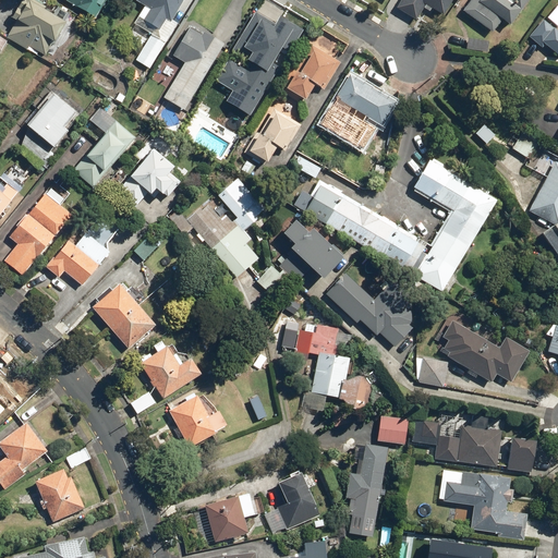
[(31,0),(24,12),(17,9),(13,17),(16,20),(8,35),(47,57),(68,20),(32,0),(31,0)]
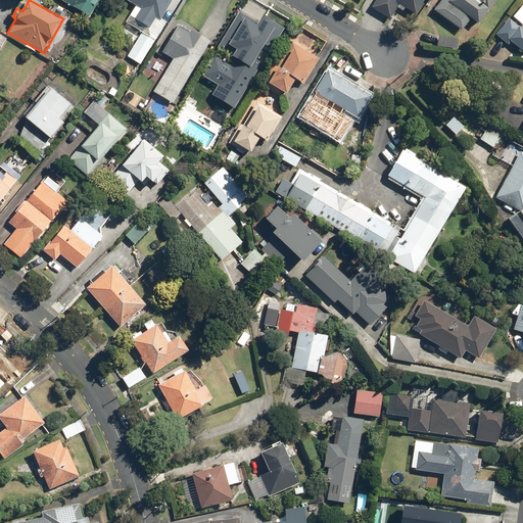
[(70,0),(75,2),(73,5),(92,16),(101,0),(105,0),(70,0)]
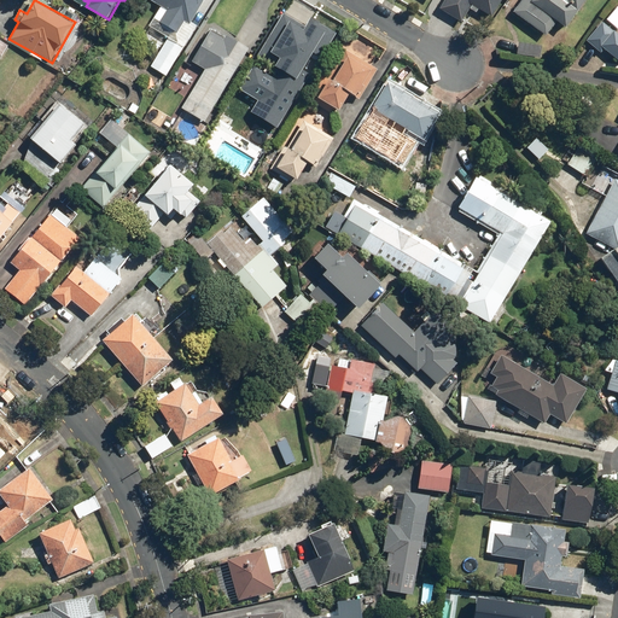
[(155,0),(163,5),(151,24),(170,36),(152,66),(168,76),(199,23),(193,19),(204,0),(155,0)]
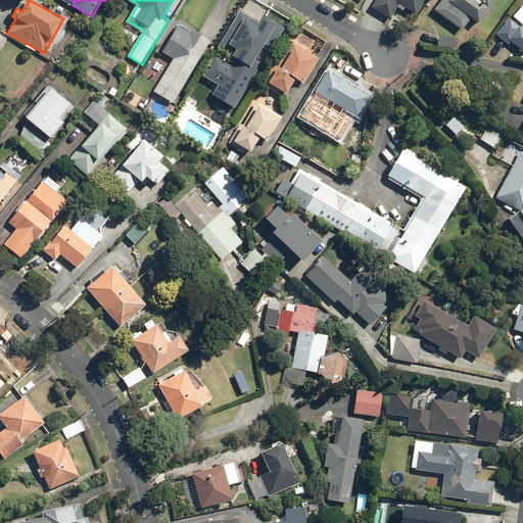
[(377,0),(374,6),(391,17),(400,2),(419,12),(425,0),(377,0)]
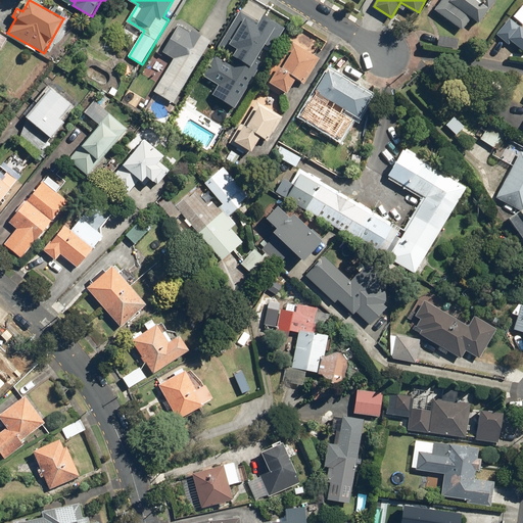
[(481,24),(497,0),(441,0),(435,9),(463,30),(472,17),(481,24)]
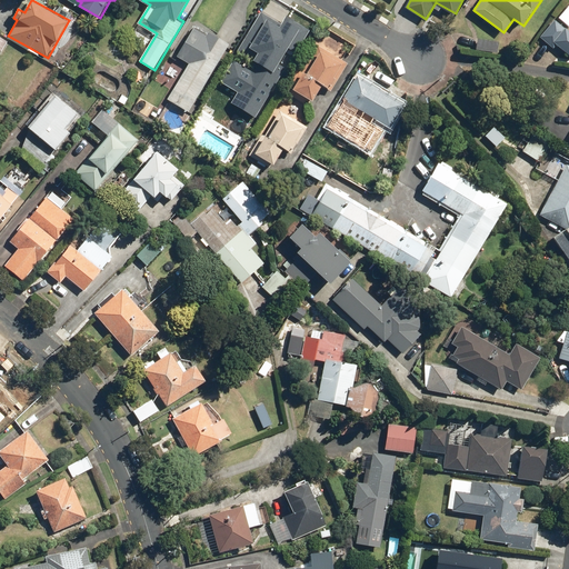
[(253,117),(311,31),(288,16),(282,25),(263,12),(238,50),(242,55),(226,80),(242,91),(233,105),(253,117)]
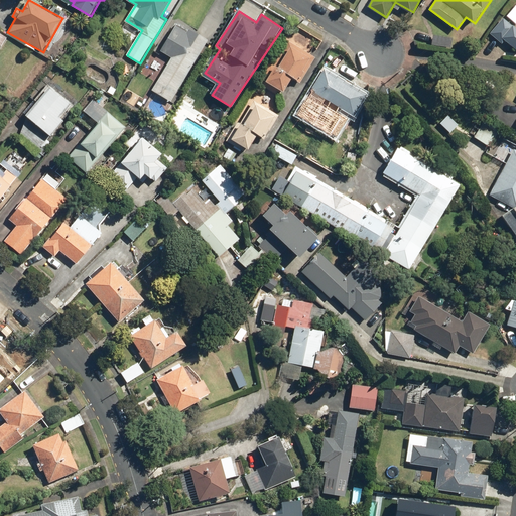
[(506,39),(515,46),(515,24),(504,15),(490,33),(503,43),(506,39)]
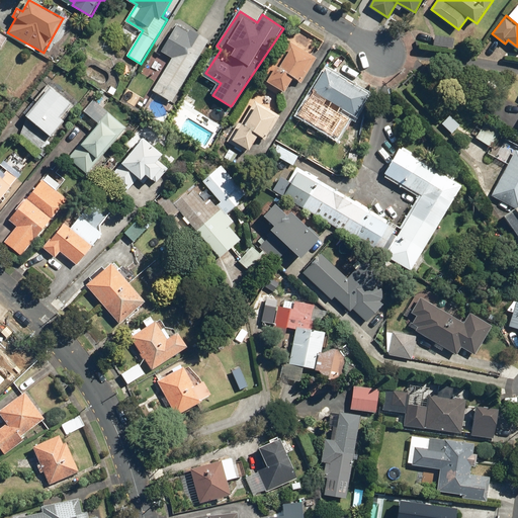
[(154,90),(174,102),(210,38),(179,20),(162,50),(173,57),(154,90)]
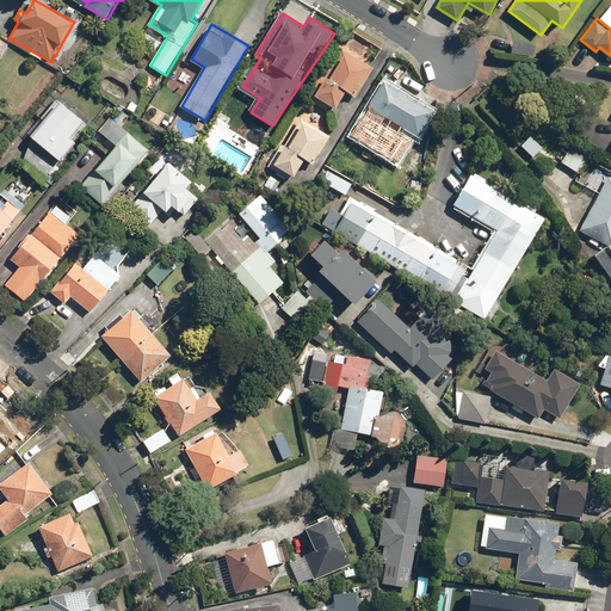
[(357,94),(375,67),(362,60),(366,53),(350,42),(345,49),(343,48),(325,75),(332,80),(322,97),(339,107),(350,90),(357,94)]
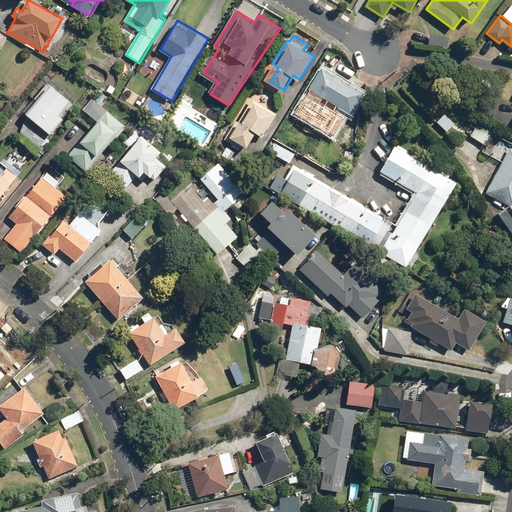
[(334,74),(311,85),(333,130),(356,119),(334,74)]
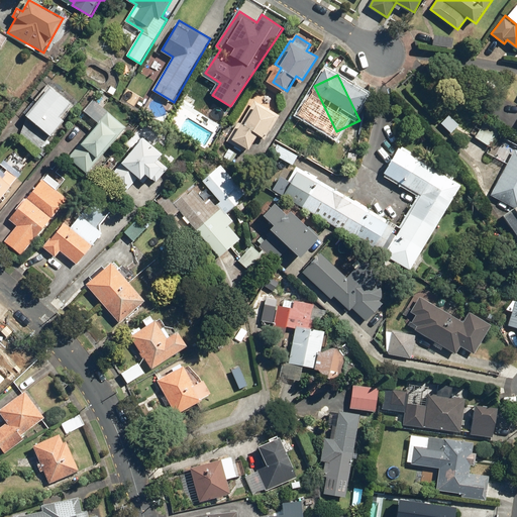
[(38,103),(28,114),(52,135),(66,119),(64,117),(77,103),(53,82),(36,100),(38,103)]
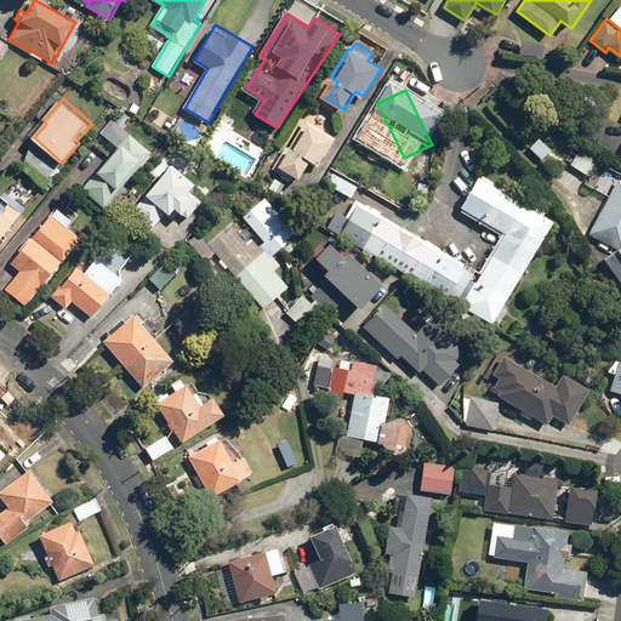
[(283,166),(301,178),(313,161),(319,165),(337,138),(308,118),(289,147),(286,146),(272,167),(279,172),(283,166)]
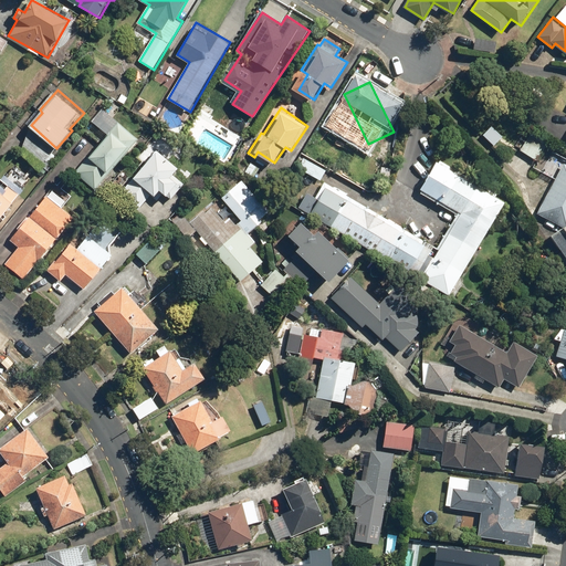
[(103,108),(92,121),(107,134),(76,173),(97,189),(138,138),(103,108)]
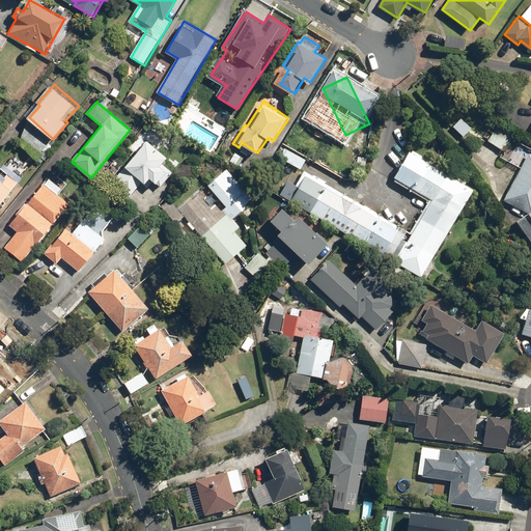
[(514,138),(497,127),(488,139),(506,150),(514,138)]
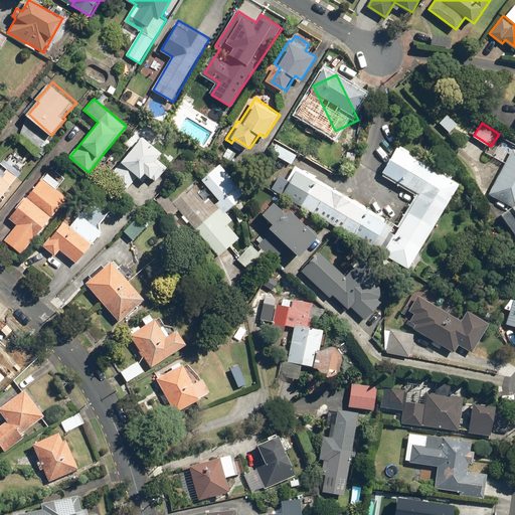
[(356,134),(347,128),(336,144),(346,150),(356,134)]
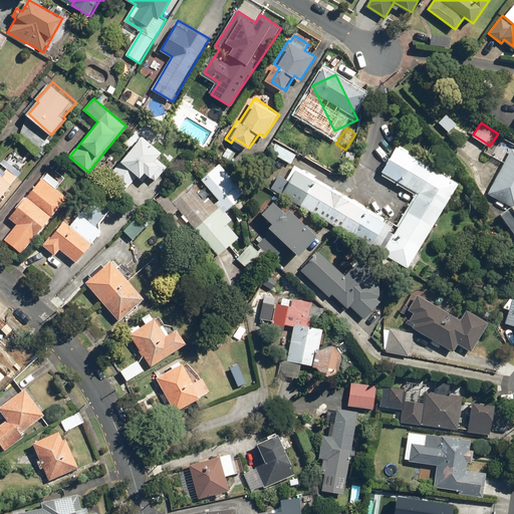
[(107,176),(125,192),(140,176),(143,179),(147,174),(156,181),(168,167),(159,158),(165,152),(144,134),(107,176)]
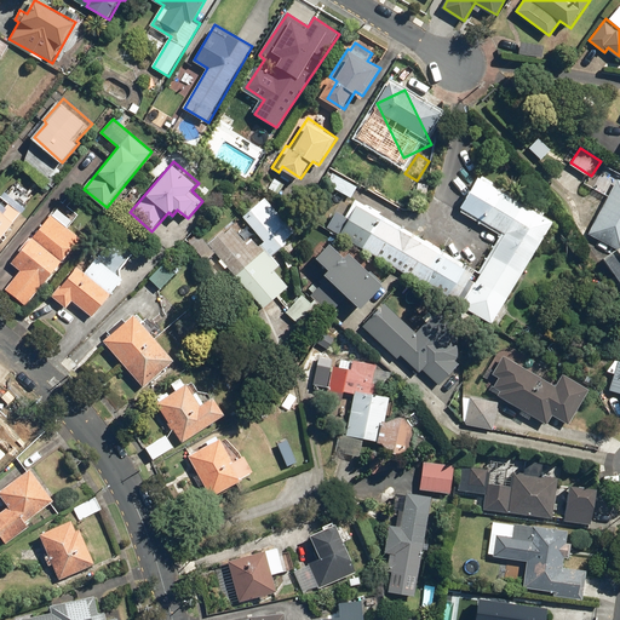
[(477,281),(463,306),(492,323),(552,219),(537,211),(539,206),(481,173),(460,208),(501,233),(480,271),(482,273),(477,281)]
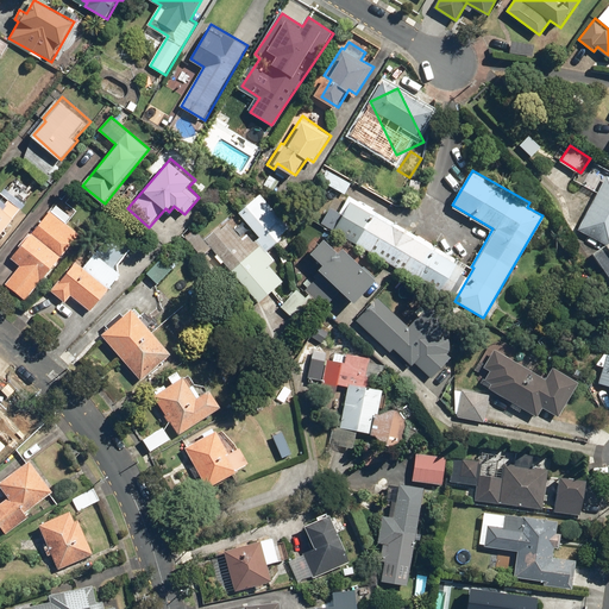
[(608,175),(606,174),(578,227),(608,242),(608,243),(594,255),(608,275),(608,175)]
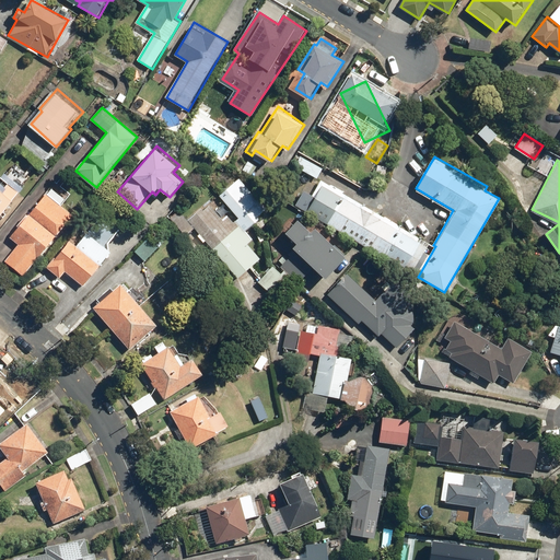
[(323,168),(308,161),(303,170),(317,177),(323,168)]
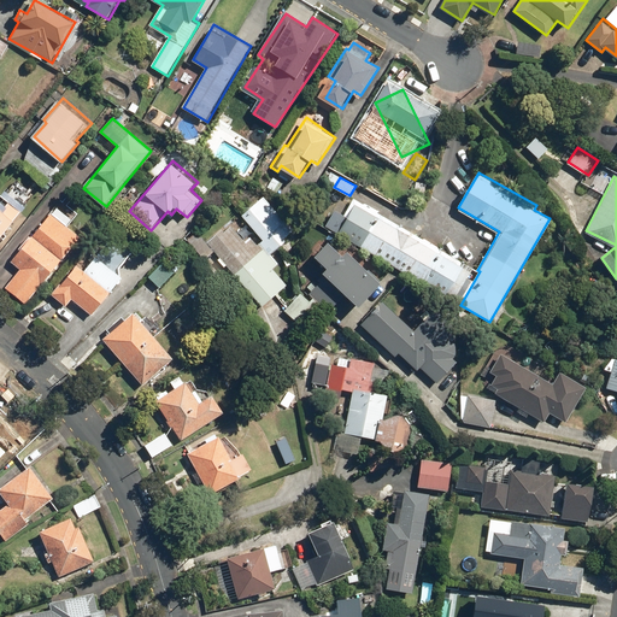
[(0,236),(27,205),(7,188),(3,194),(0,192),(0,236)]
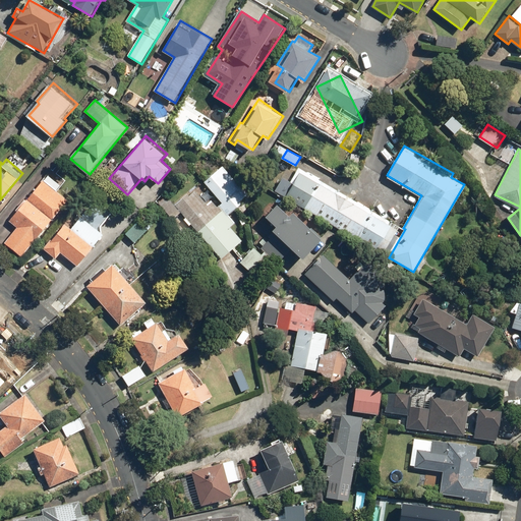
[(182,213),(186,218),(184,219),(190,226),(192,225),(222,257),(243,238),(232,226),(236,223),(228,215),(242,203),(241,200),(249,193),(224,165),(206,181),(223,201),(220,205),(218,206),(212,198),(208,203),(198,192),(196,193),(194,191),(190,194),(188,192),(167,211),(174,220),(182,213)]
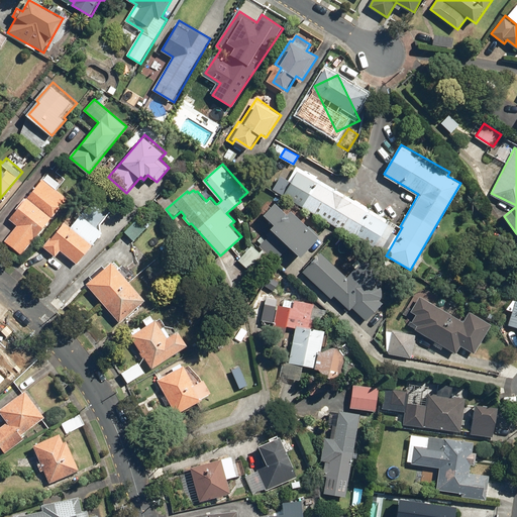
[(273,189),(386,255),(398,234),(393,232),(397,224),(298,167),(291,178),(282,173),(273,189)]
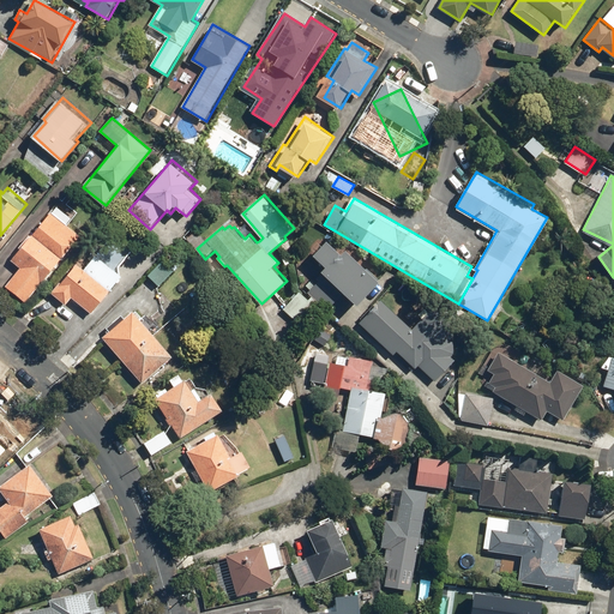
[(6,284),(26,301),(82,235),(52,211),(12,259),(20,266),(6,284)]
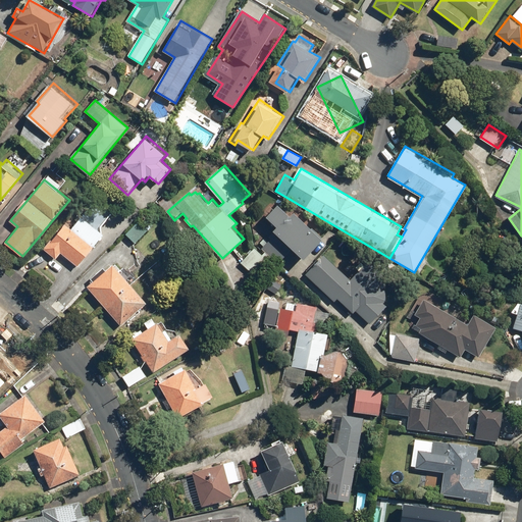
[(279,204),(268,216),(279,227),(276,230),(306,259),(324,239),(295,211),(291,215),(279,204)]
